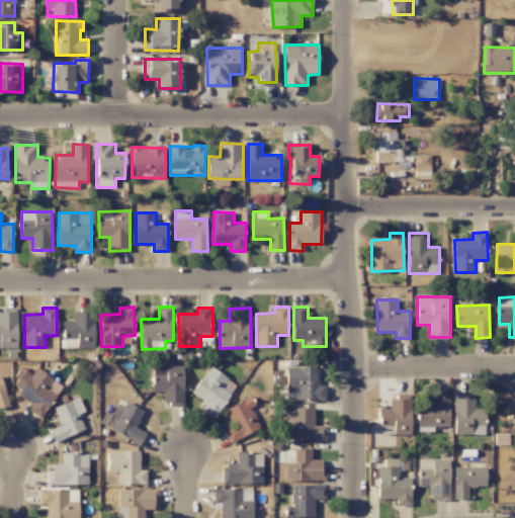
[(18,309),(0,309),(0,347),(18,348),(18,309)]
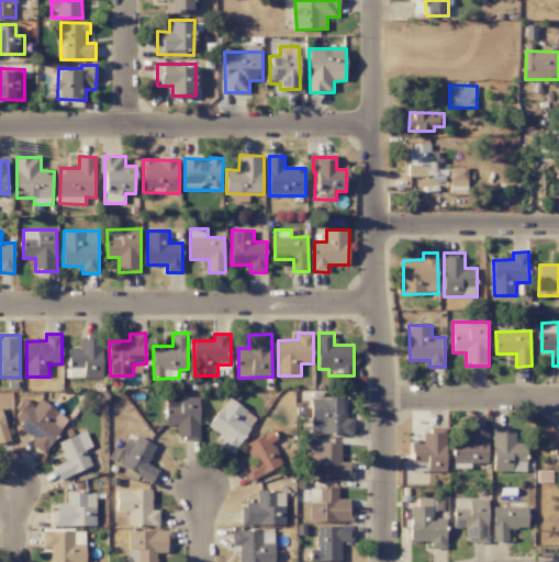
[(103,378),(104,338),(81,338),(81,349),(71,348),(70,378),(103,378)]
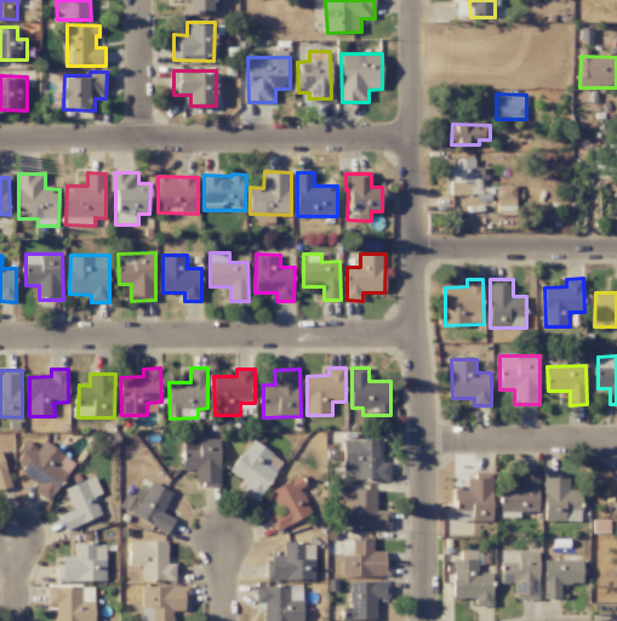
[(222,439),(184,439),(184,471),(196,471),(196,485),(221,486),(222,439)]
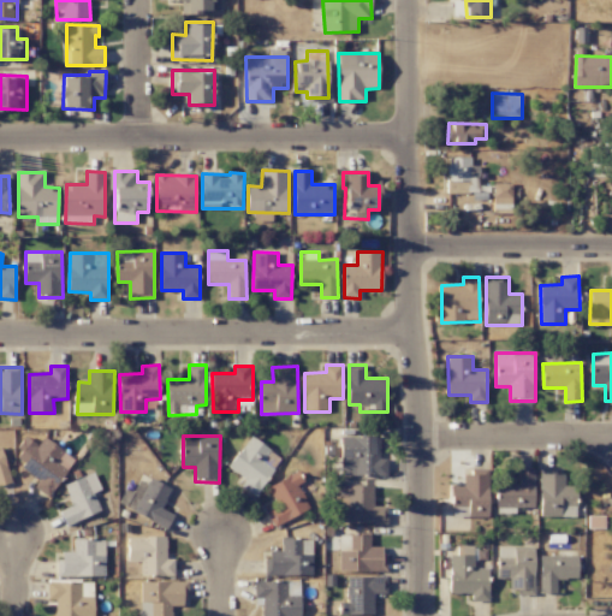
[(41,479),(36,487),(49,497),(76,458),(46,437),(40,445),(29,437),(13,460),(41,479)]
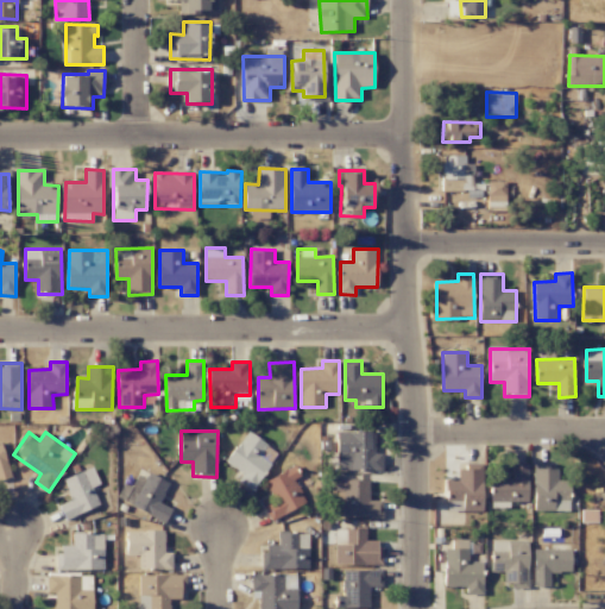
[(239,482),(254,491),(278,451),(246,432),(228,463),(244,472),(239,482)]
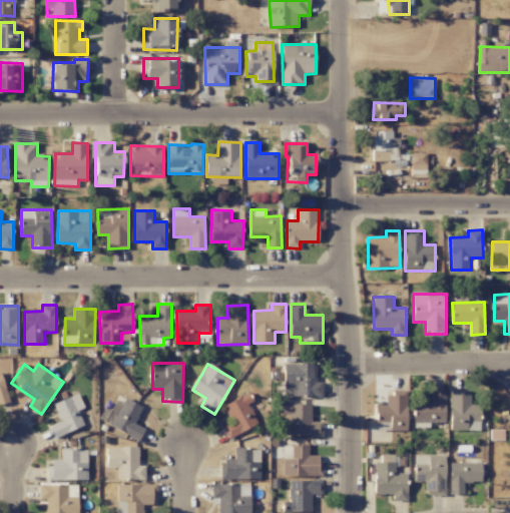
[(324,396),(324,382),(317,382),(317,364),(286,364),(285,396),(324,396)]
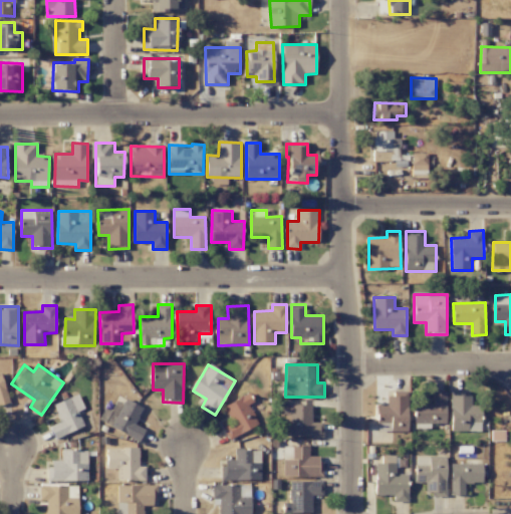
[(0,405),(10,403),(2,371),(0,371),(0,405)]
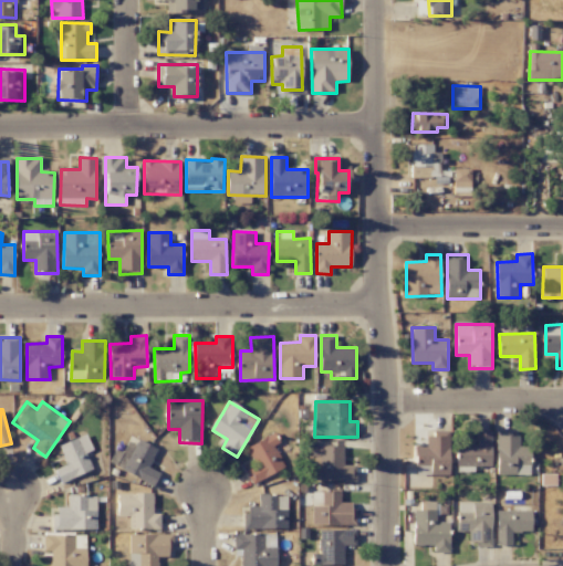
[(493,431),(478,431),(478,444),(459,443),(459,465),(492,467),(493,431)]
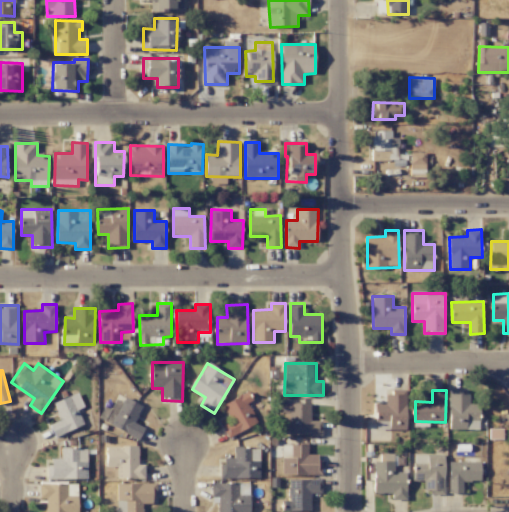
[(407,391),(387,391),(386,404),(376,404),(376,420),(391,420),(391,429),(407,430),(407,391)]
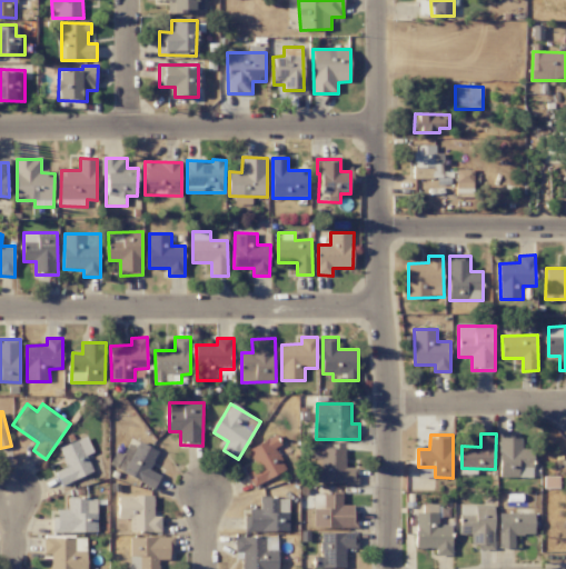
[(500,435),(502,478),(535,477),(534,448),(524,449),(523,435),(500,435)]
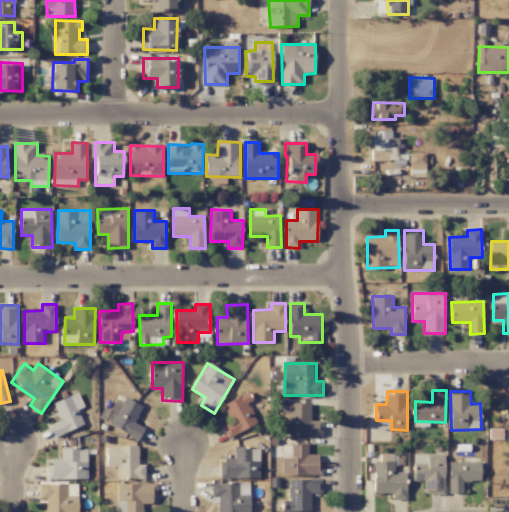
[(54,403),(61,420),(50,425),(56,437),(85,424),(78,410),(85,406),(79,392),(54,403)]
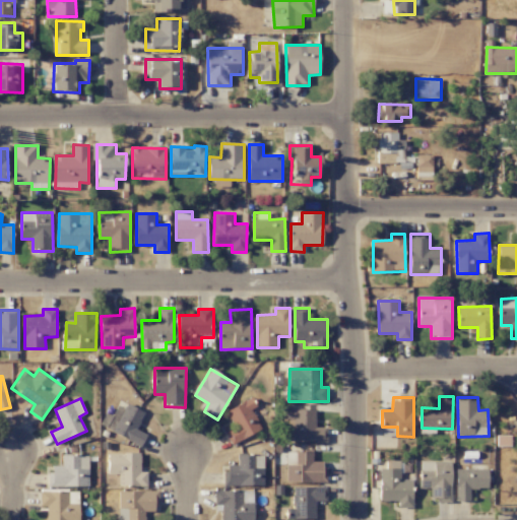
[(232,444),(263,430),(253,409),(258,406),(254,398),(227,410),(235,428),(227,432),(232,444)]
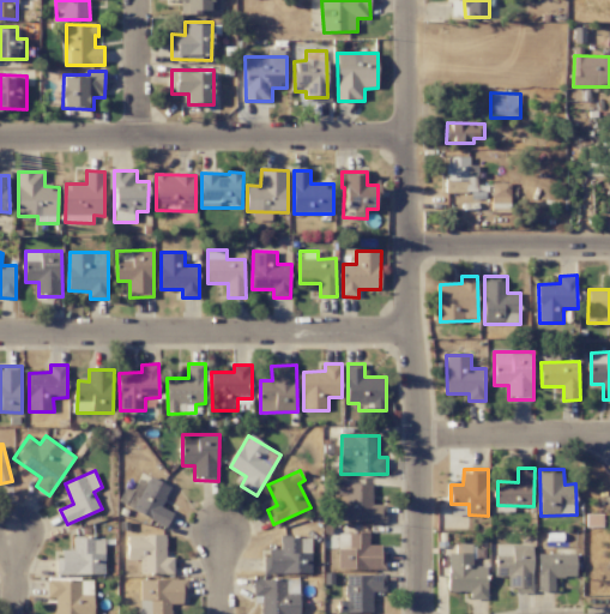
[(171,487),(142,475),(134,492),(126,488),(121,499),(136,505),(132,512),(169,527),(174,512),(163,507),(171,487)]
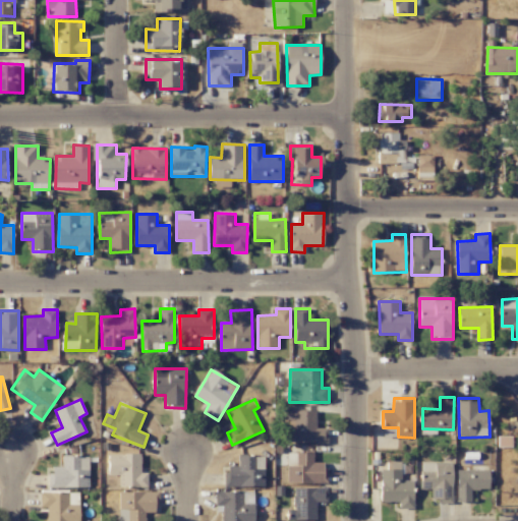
[(294,443),(328,443),(329,428),(317,428),(318,411),(288,410),(288,420),(295,420),(294,443)]
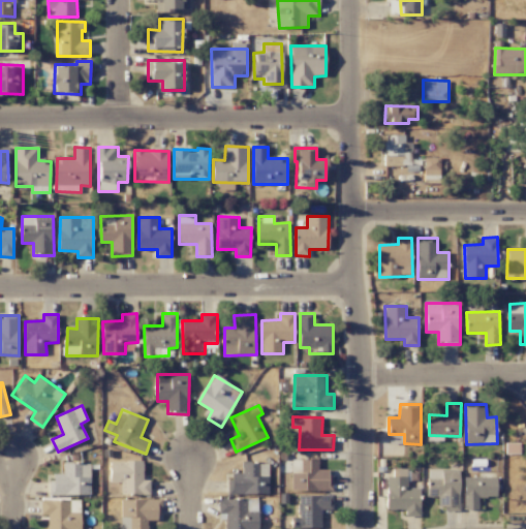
[(294,491),(333,490),(332,469),(319,469),(319,459),(303,459),(303,473),(292,473),(294,491)]
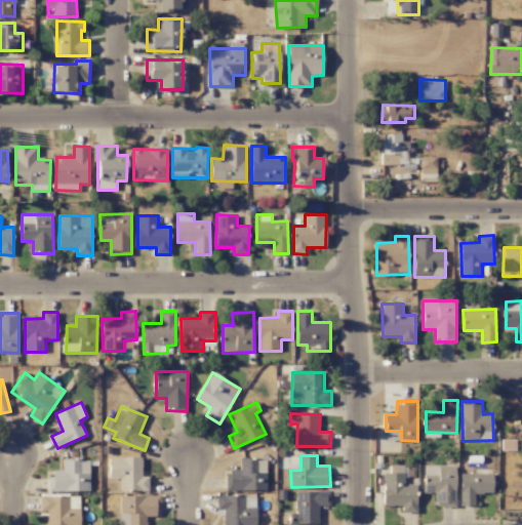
[(150,491),(150,477),(143,476),(143,457),(111,457),(111,478),(121,479),(121,490),(150,491)]
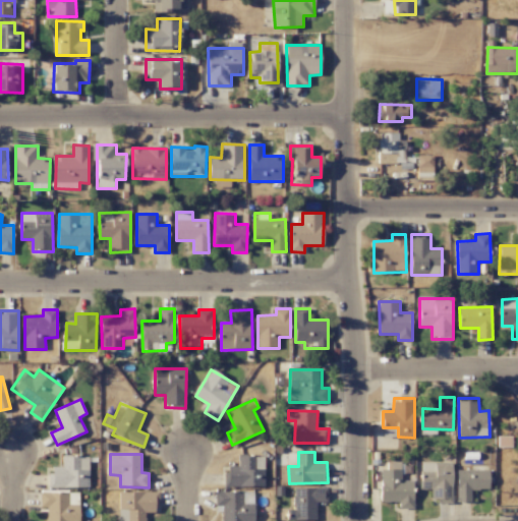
[(51,487),(91,487),(90,456),(63,457),(63,467),(51,467),(51,487)]
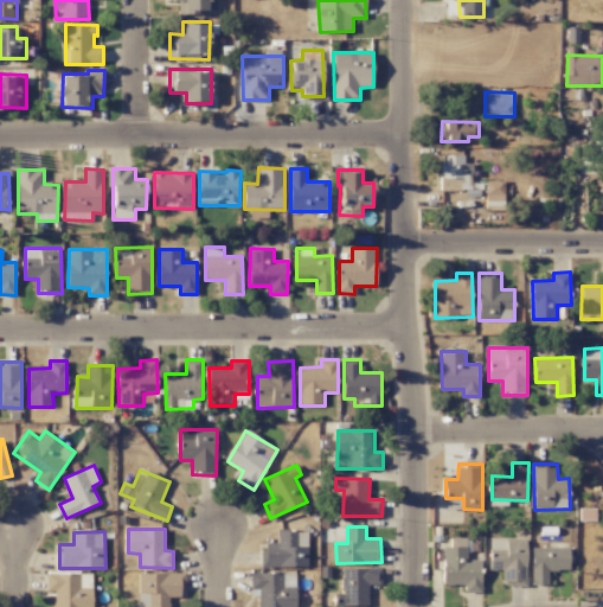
[(309,567),(308,531),(278,531),(278,543),(264,543),(264,567),(309,567)]
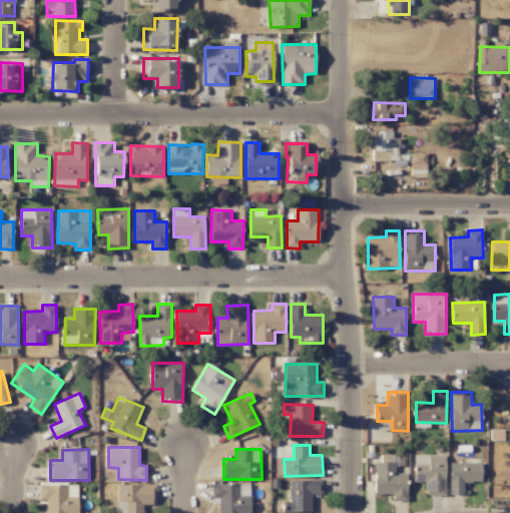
[(409,501),(408,473),(397,473),(397,462),(376,462),(376,494),(394,494),(394,501),(409,501)]
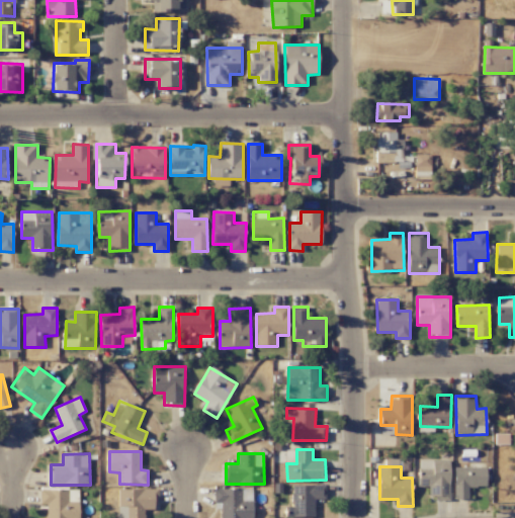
[(455,499),(469,499),(469,487),(488,487),(487,466),(455,467),(455,499)]
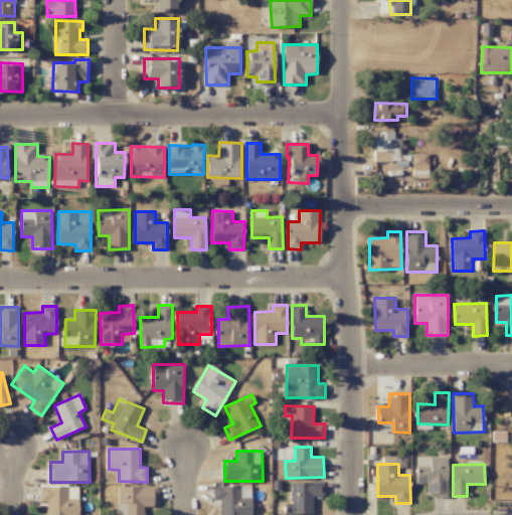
[(292,482),(291,504),(287,504),(287,513),(314,514),(314,496),(324,496),(325,483),(292,482)]
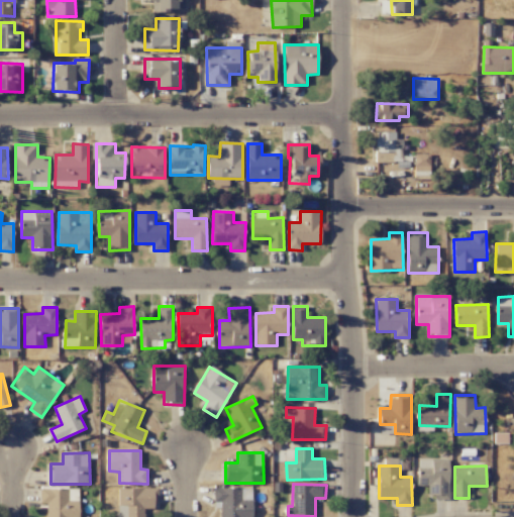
[(79,516),(80,489),(41,488),(40,503),(47,503),(47,516),(79,516)]
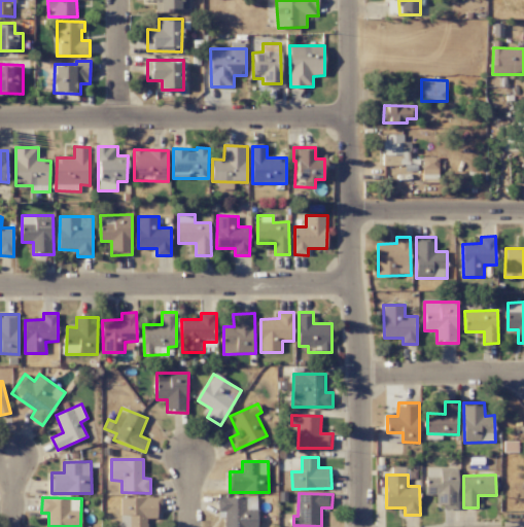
[(121,498),(121,526),(134,526),(148,526),(148,519),(161,519),(161,497),(121,498)]
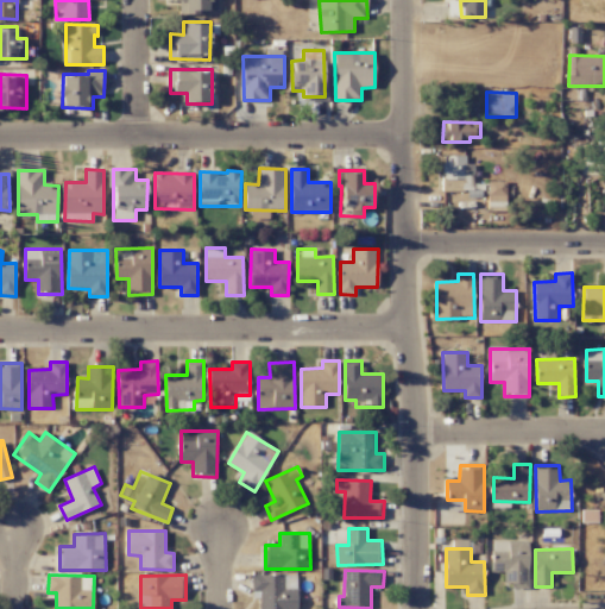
[(298,608),(297,575),(252,575),(253,591),(260,591),(260,608),(298,608)]
